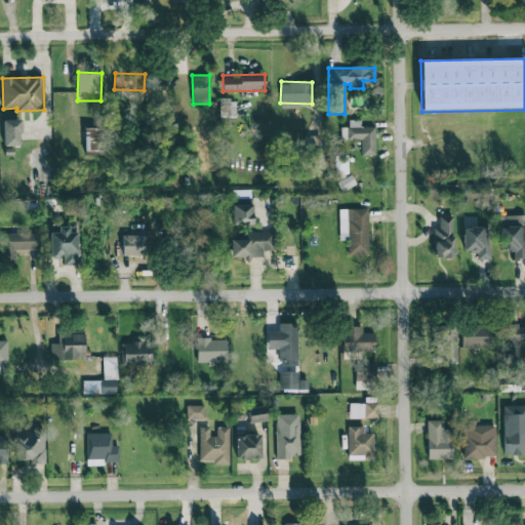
[(235,101),(219,101),(219,117),(235,117),(235,101)]
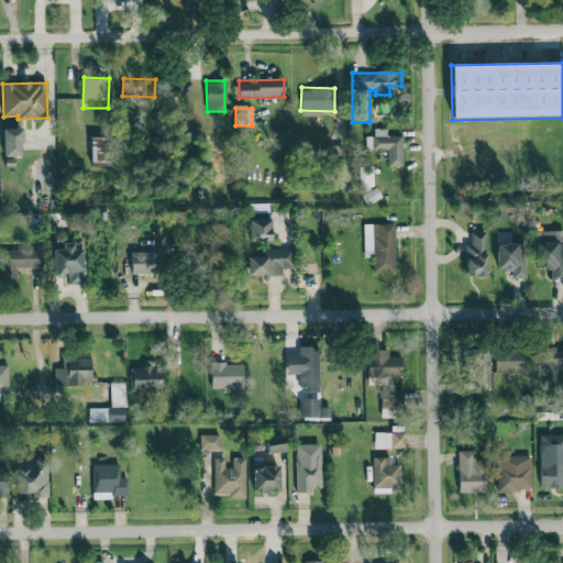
[(21,128),(3,129),(3,157),(21,156),(21,128)]
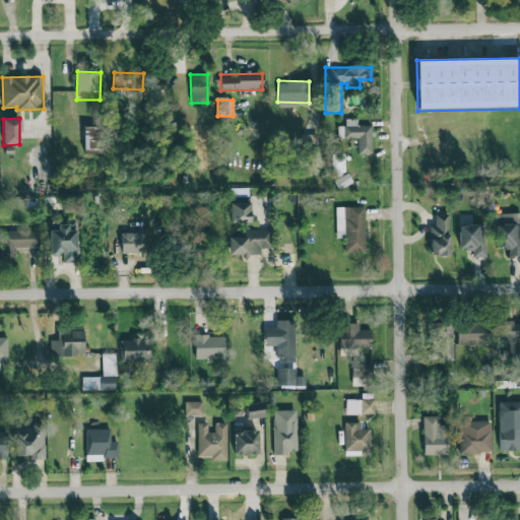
[(356,119),(345,119),(345,127),(337,127),(337,138),(358,138),(358,154),(372,154),(371,126),(358,126),(356,119)]
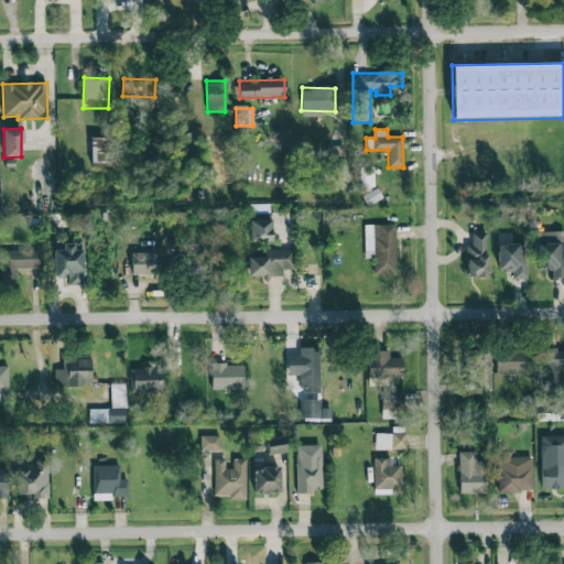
[(111,138),(90,138),(90,163),(111,163),(111,138)]
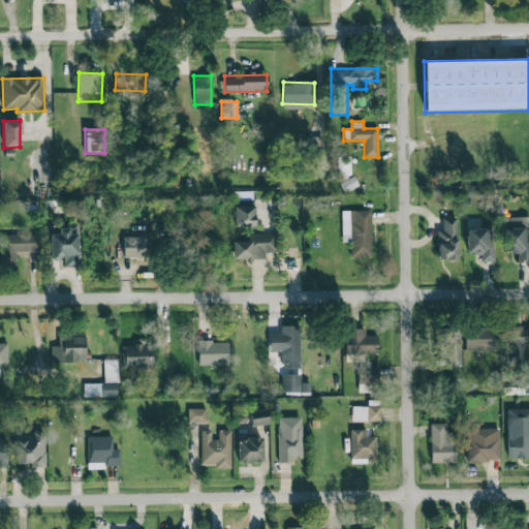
[(322,150),(323,137),(311,136),(310,150),(322,150)]
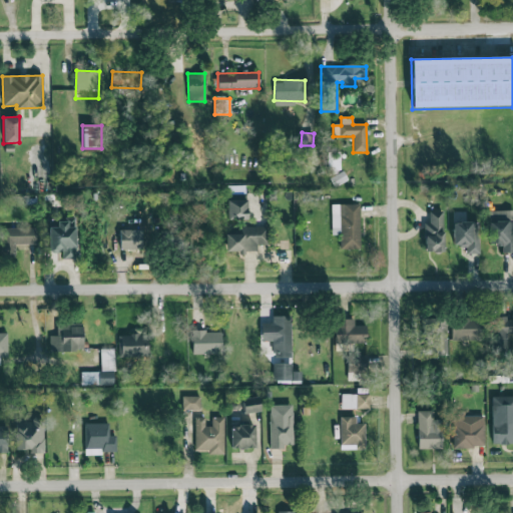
[(341,151),(328,152),(330,183),(342,183),(341,151)]
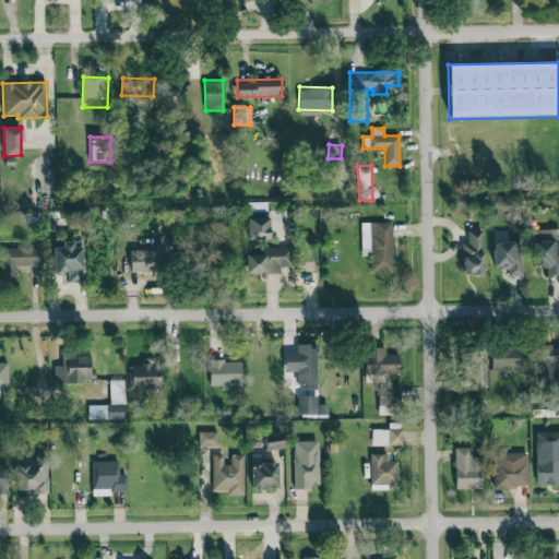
[(248,239),(269,239),(269,217),(247,217),(248,239)]
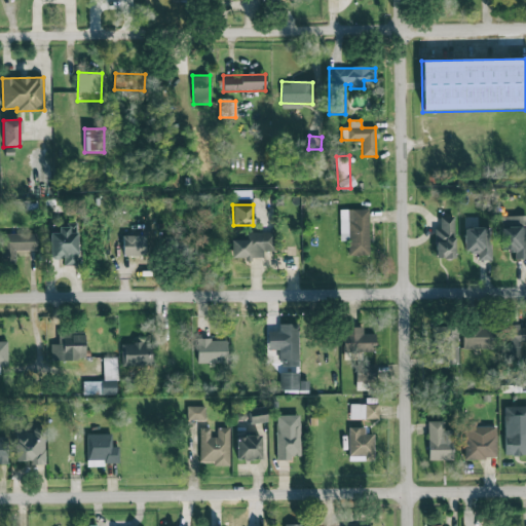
[(369,210),(340,210),(339,241),(349,241),(348,256),(368,256),(369,210)]
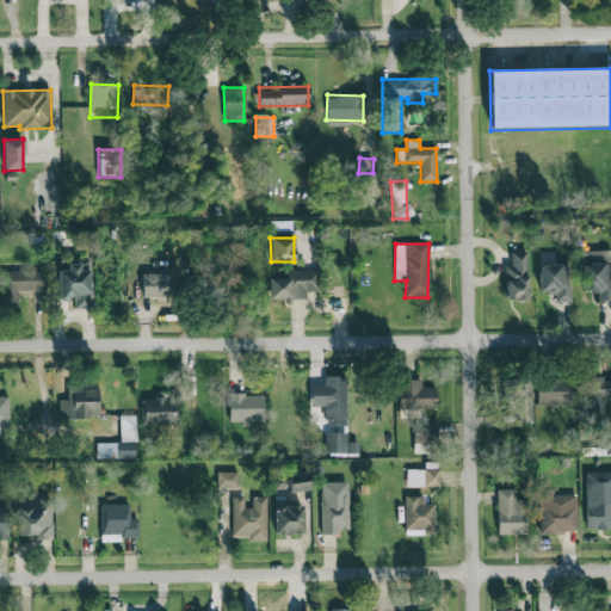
[(610,302),(610,251),(582,252),(584,296),(597,295),(597,303),(610,302)]
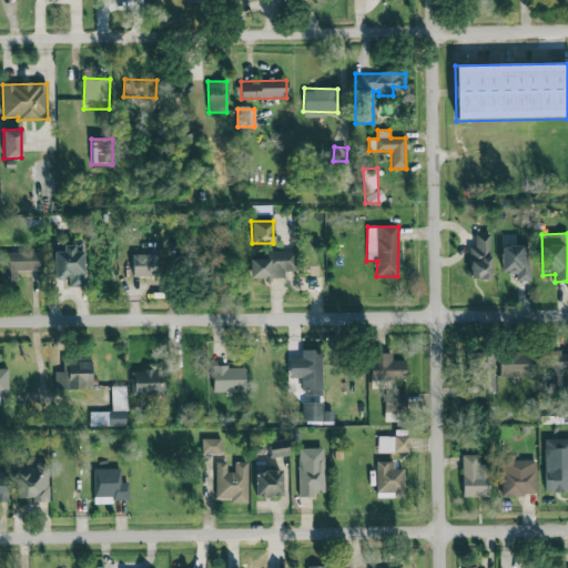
[(489,234),(475,234),(475,247),(469,247),(470,281),(490,281),(489,234)]
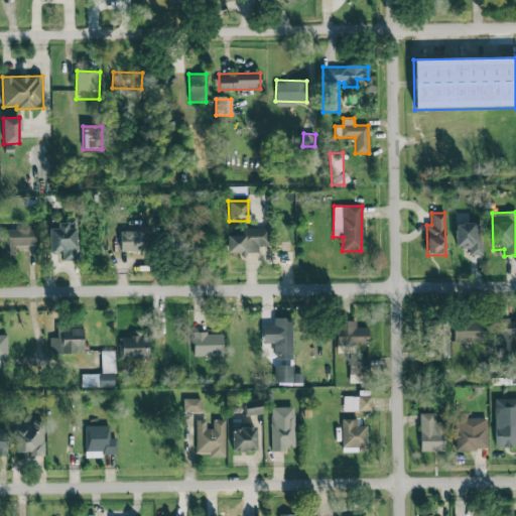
[(75,229),(68,229),(68,223),(56,223),(56,228),(49,229),(49,255),(61,254),(61,261),(75,261),(75,229)]
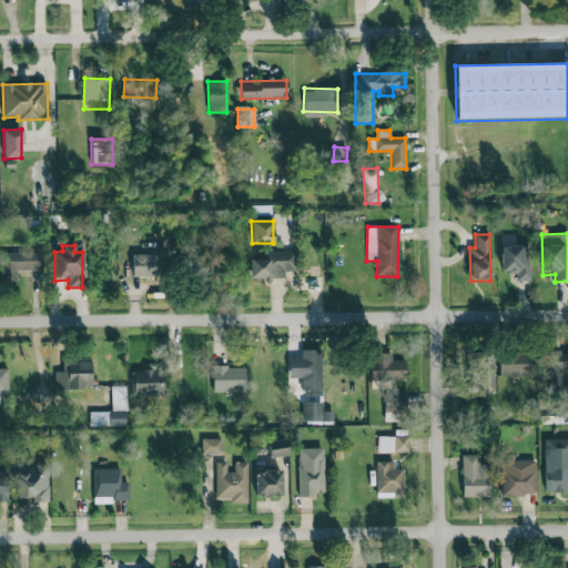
[(529,245),(500,246),(500,275),(516,275),(516,282),(530,282),(529,245)]
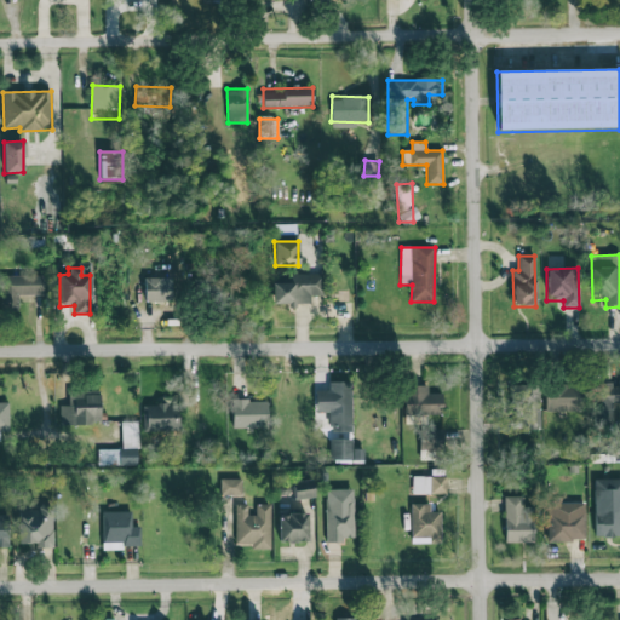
[(44,297),(44,274),(3,275),(3,298),(44,297)]
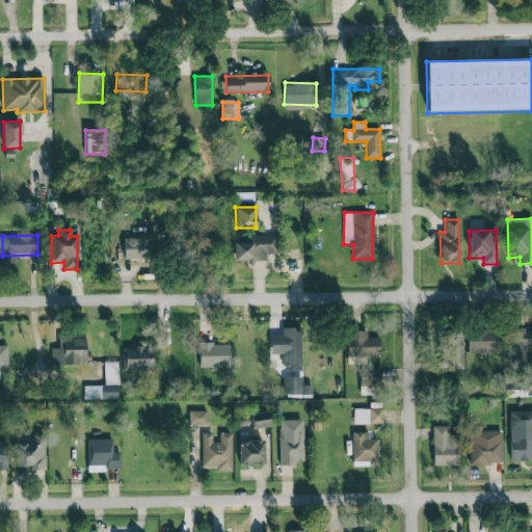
[(277,255),(277,235),(255,236),(255,242),(233,242),(234,263),(266,263),(266,255),(277,255)]
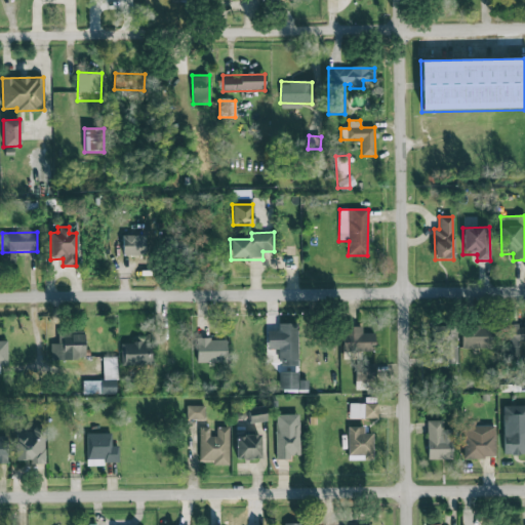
[(145,235),(122,235),(122,256),(145,256),(145,235)]
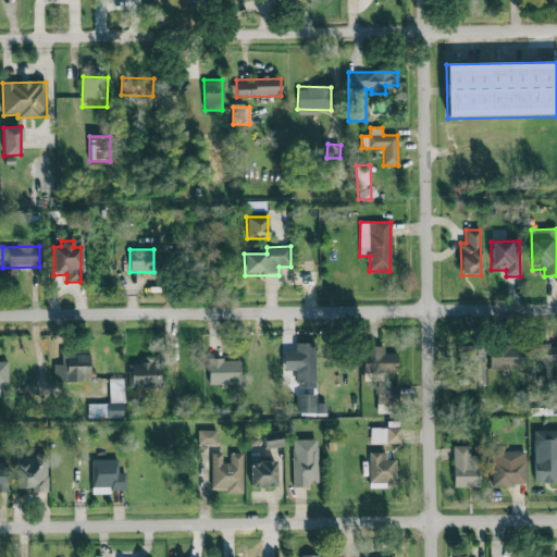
[(283,351),(283,370),(295,370),(296,388),(316,388),(314,343),(295,343),(295,351),(283,351)]
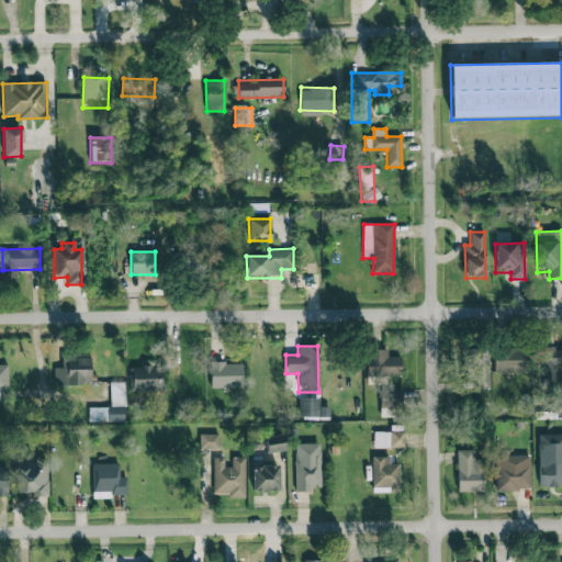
[(554,364),(561,364),(561,349),(555,350),(555,347),(538,347),(538,377),(554,377),(554,364)]
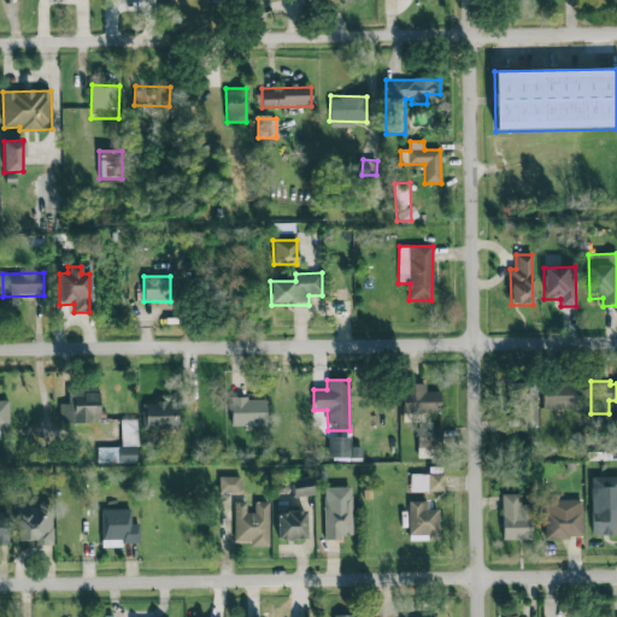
[(507,382),(506,428),(536,429),(538,383),(507,382)]
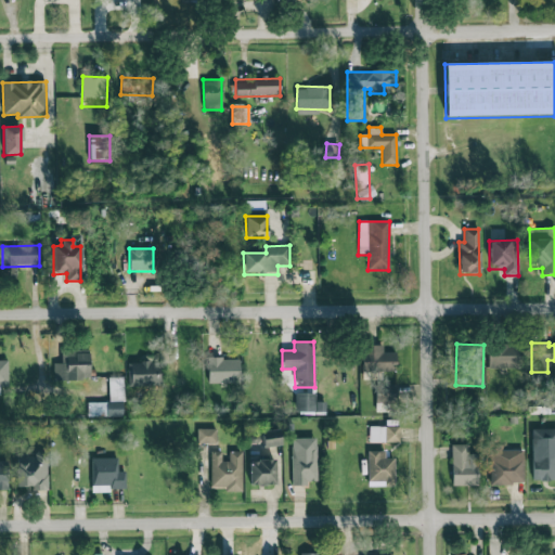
[(520,344),(488,345),(489,370),(521,369),(520,344)]
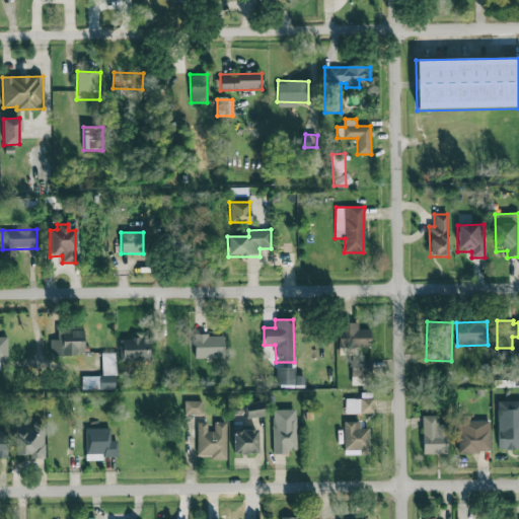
[(370,328),(358,329),(358,322),(338,323),(339,348),(370,348),(370,328)]
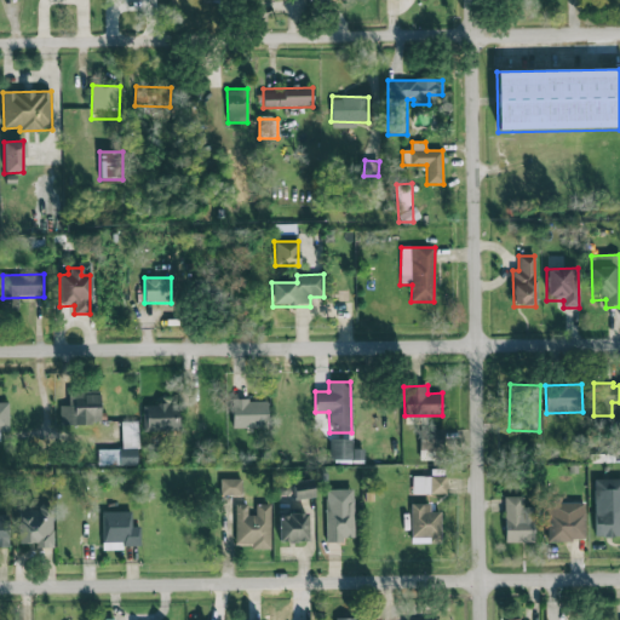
[(86,428),(86,418),(99,418),(101,391),(68,390),(68,405),(61,405),(61,426),(86,428)]
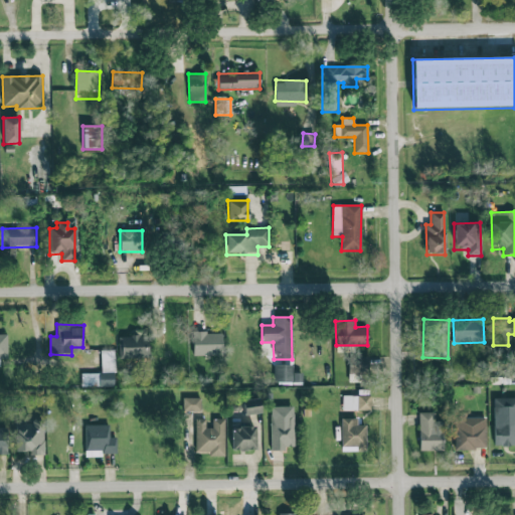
[(222,355),(221,332),(192,333),(193,356),(222,355)]
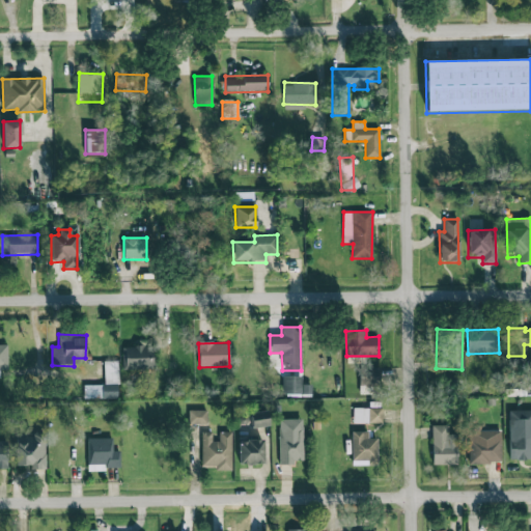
[(152,370),(152,345),(123,346),(124,371),(152,370)]
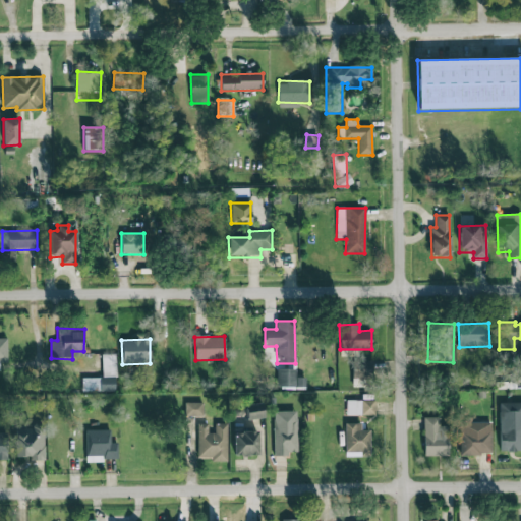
[(116,354),(102,354),(102,378),(81,378),(81,391),(116,391),(116,354)]
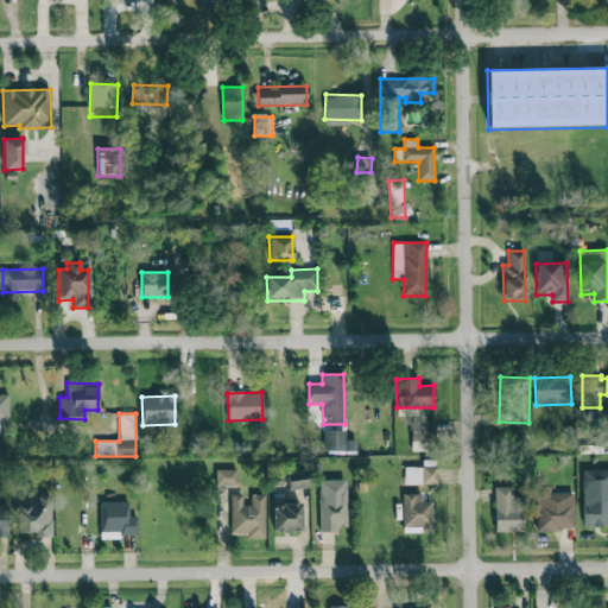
[(435,442),(435,420),(412,422),(413,443),(435,442)]
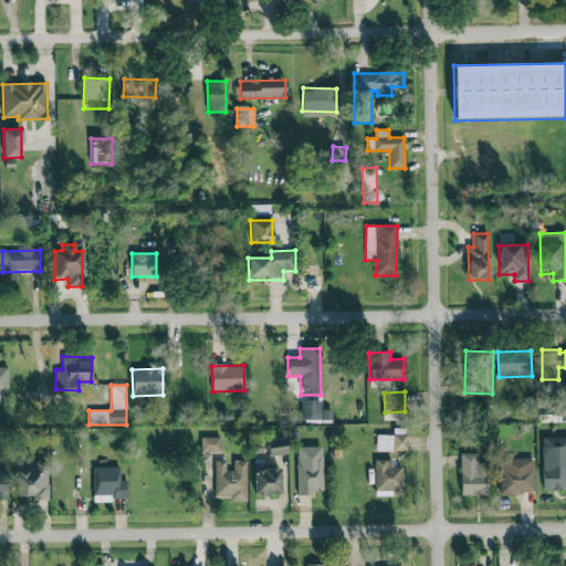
[(322,401),(302,400),(301,420),(332,421),(332,410),(322,409),(322,401)]
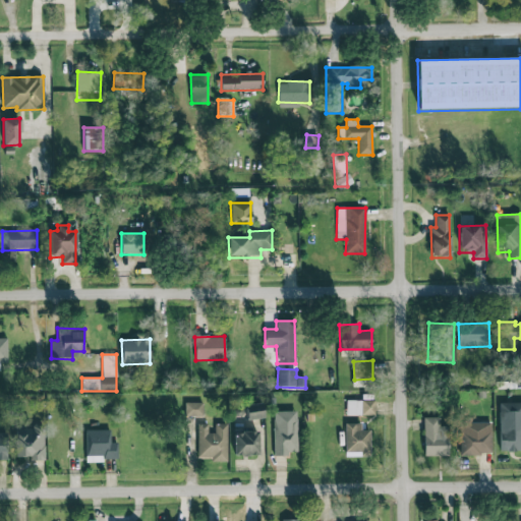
[(374,401),(347,400),(346,416),(374,416),(374,401)]
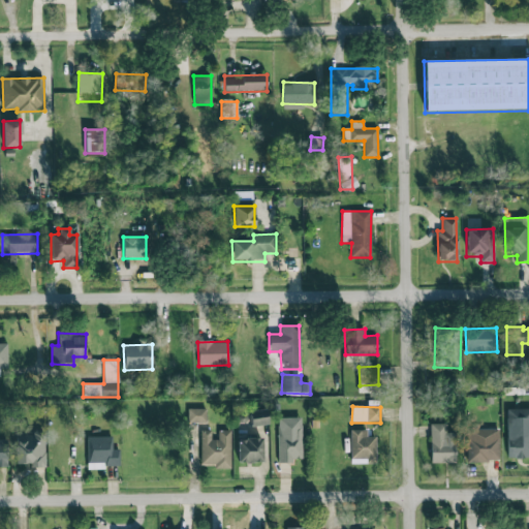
[(207,408),(188,409),(188,424),(207,424),(207,408)]
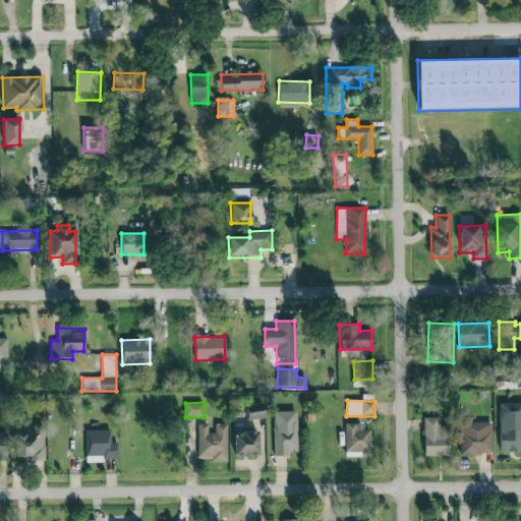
[(245,404),(247,423),(264,421),(262,402),(245,404)]
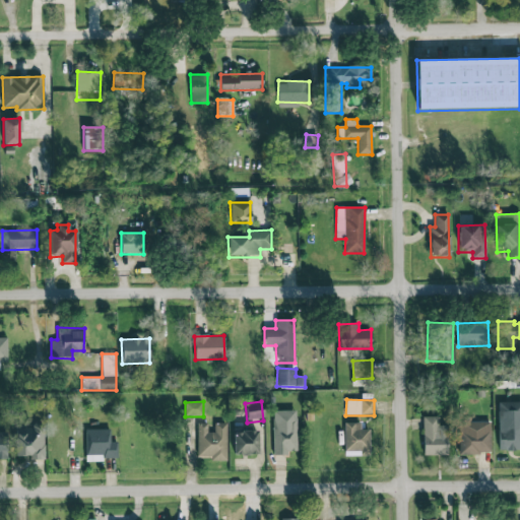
[(519,401),(498,402),(499,452),(519,451),(519,401)]
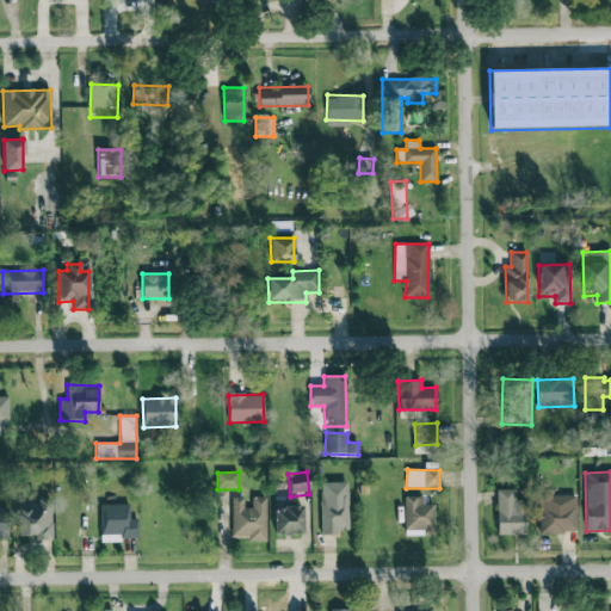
[(347,482),(320,482),(321,535),(338,535),(338,531),(349,531),(347,482)]
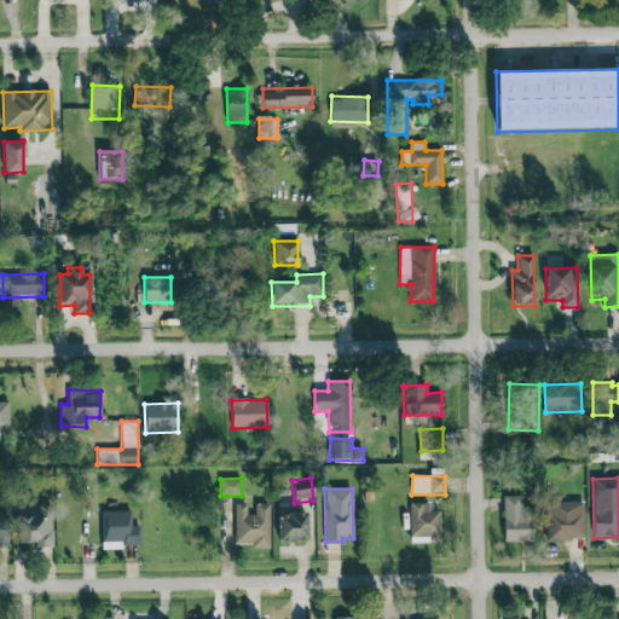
[(532,543),(532,505),(521,507),(521,496),(503,496),(504,543),(532,543)]
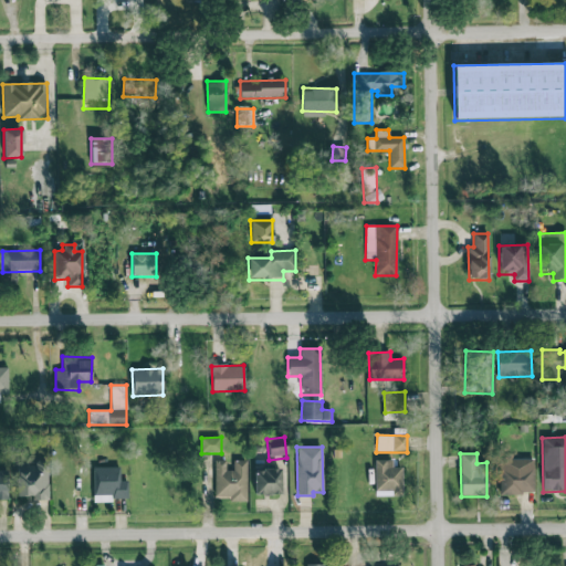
[(247,461),(233,460),(233,471),(226,471),(226,461),(215,460),(215,498),(229,498),(229,502),(247,503),(247,461)]
